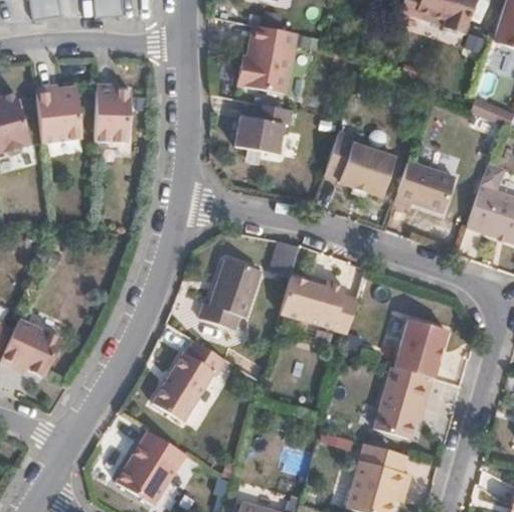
[(27,0),(30,16),(35,16),(59,12),(57,0),(27,0)]
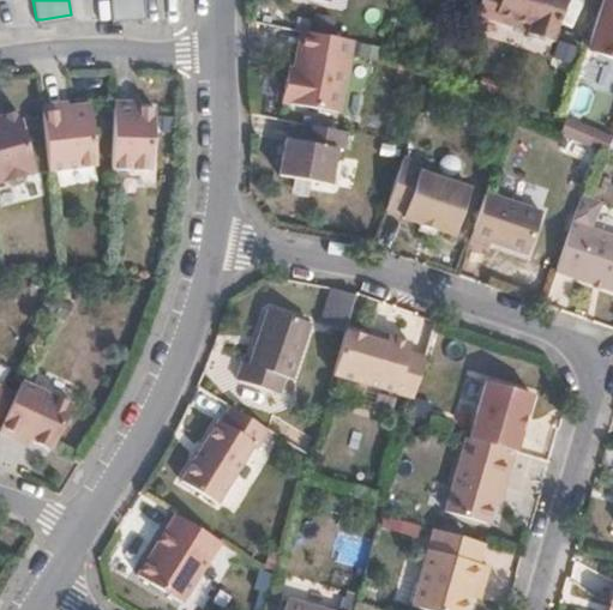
[(109,0),(110,16),(116,17),(144,16),(143,0),(109,0)]
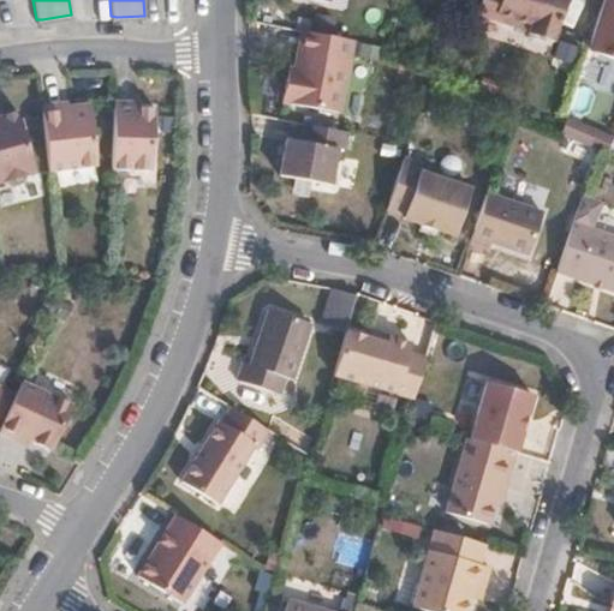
[(530,22),(554,30),(564,0),(495,0),(495,3),(531,15),(530,22)]
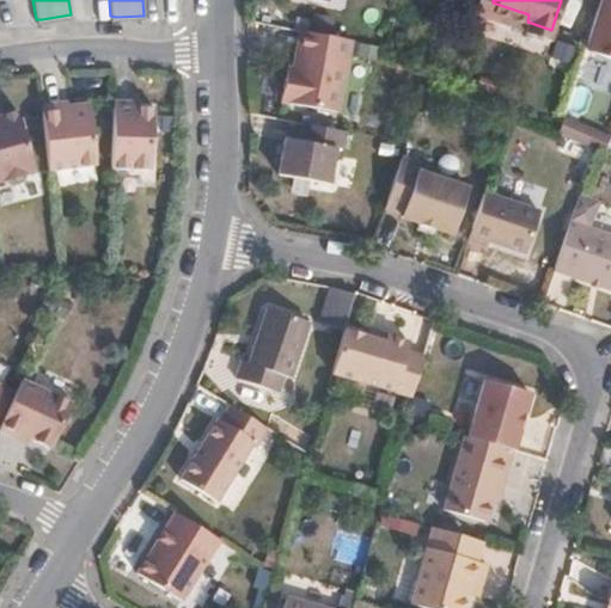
[(600,0),(588,37),(610,45),(610,0),(600,0)]
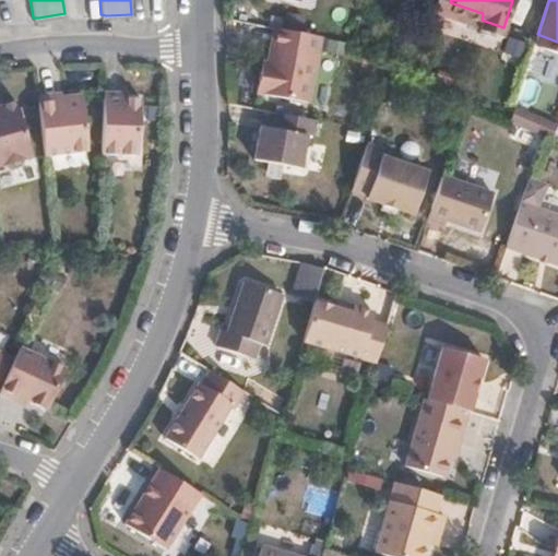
[(307,101),(319,34),(273,25),(266,59),(265,70),(259,70),(256,91),(307,101)]
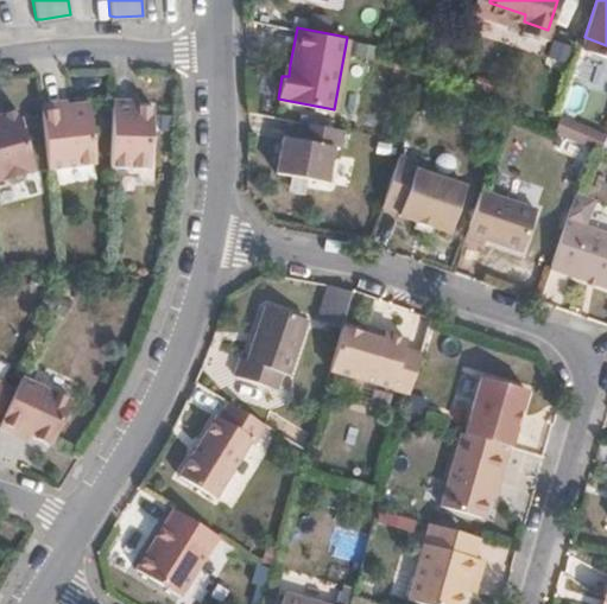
[(68,94),(40,97),(48,163),(95,158),(88,96),(68,99),(68,94)]
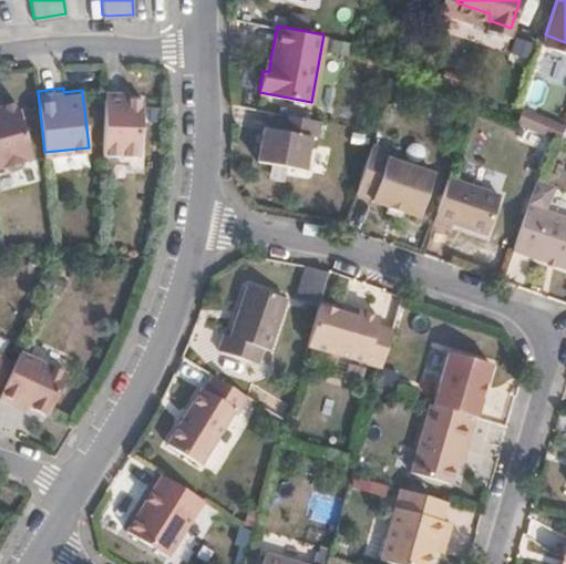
[(104,89),(103,151),(140,151),(141,94),(129,94),(129,89),(104,89)]
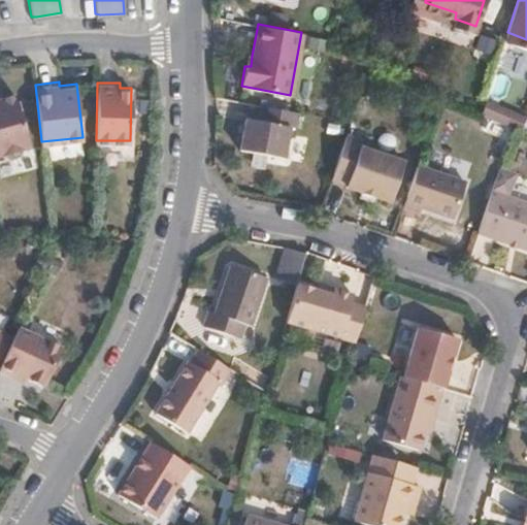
[(0,89),(0,88),(0,151),(29,142),(14,90),(2,94),(0,89)]
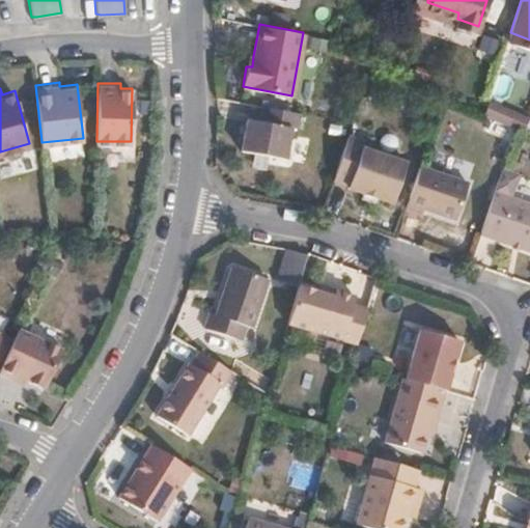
[(490,95),(483,110),(507,120),(513,105),(490,95)]
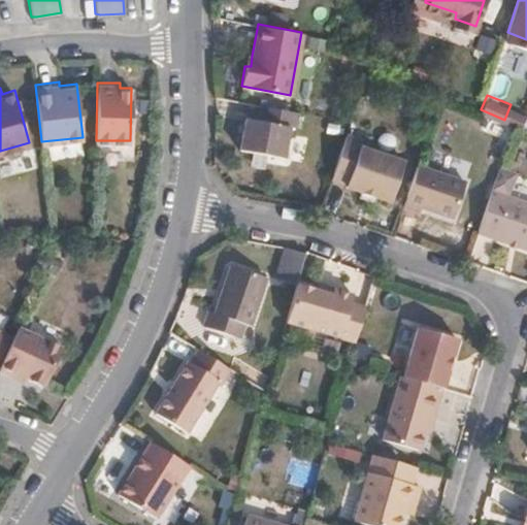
[(297,127),(300,111),(263,104),(260,120),(248,118),(242,149),(285,157),(290,127),(297,127)]
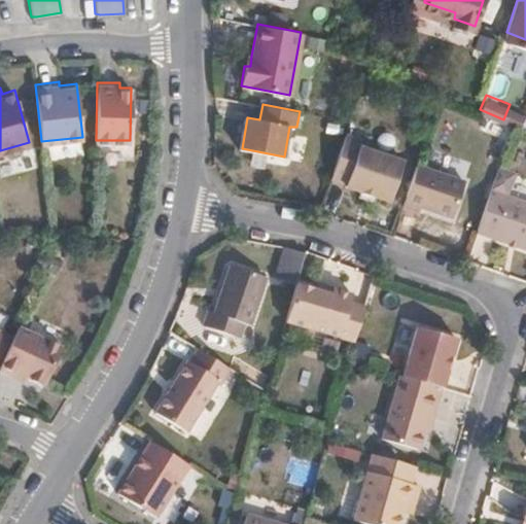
[(362,138),(347,133),(331,177),(347,181),(347,184),(391,200),(405,160),(360,144),(362,138)]
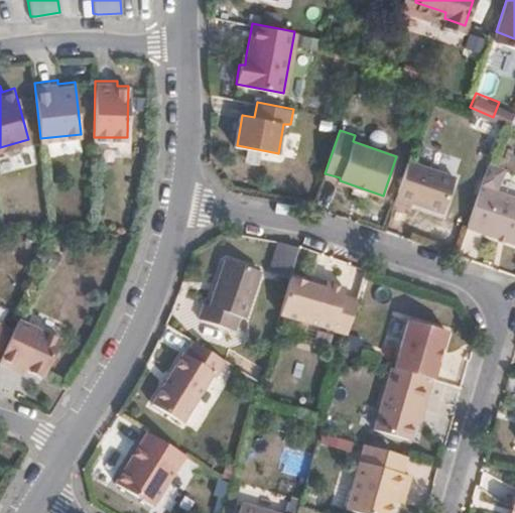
[(5,153),(16,199),(32,195),(21,149),(5,153)]
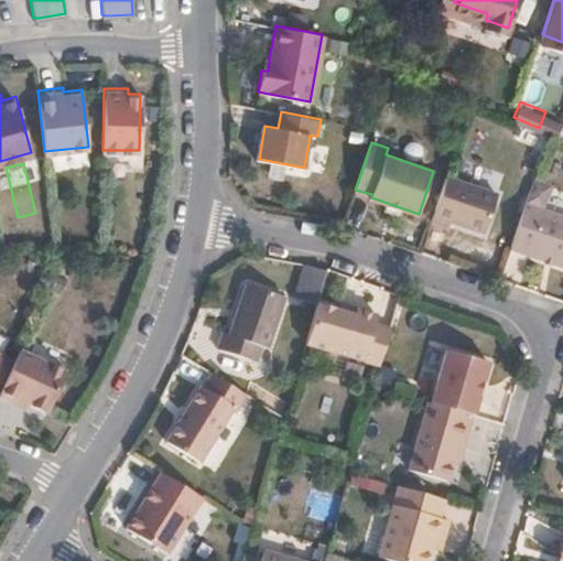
[(498,192),(447,174),(431,220),(448,225),(451,218),(485,230),(498,192)]
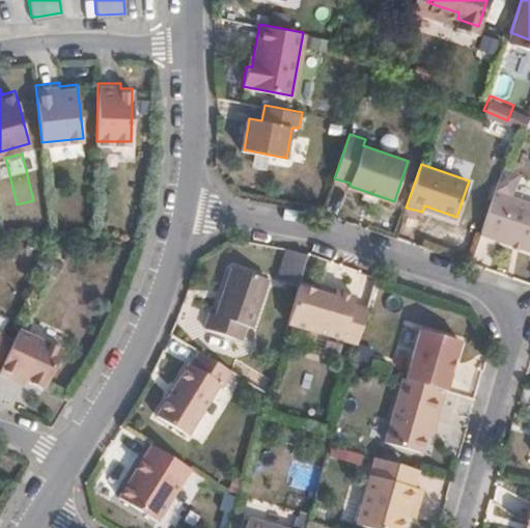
[(529,201),(495,190),(481,232),(529,249),(529,201)]
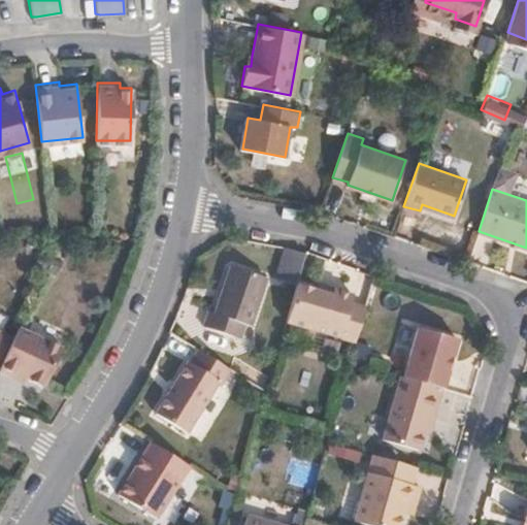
[(259,324),(268,274),(231,267),(222,317),(216,316),(212,332),(251,337),(254,323),(259,324)]
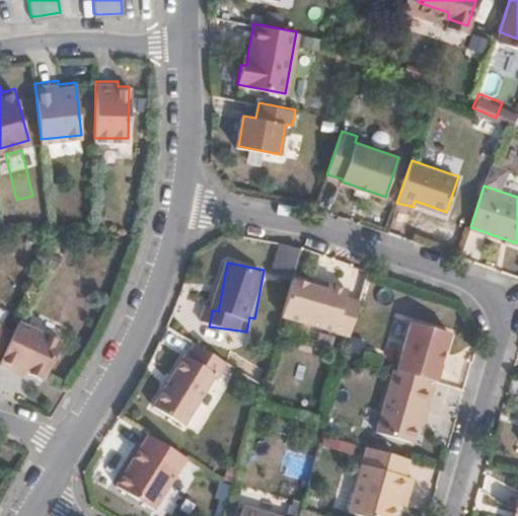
[(311,284),(292,278),(282,315),(351,334),(360,300),(345,296),(347,288),(327,283),(326,287),(311,284)]
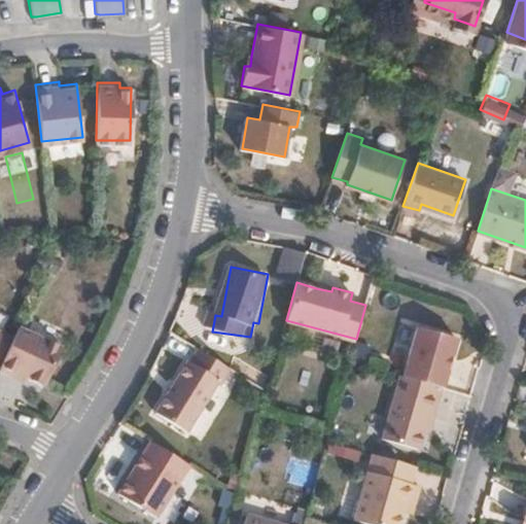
[(317,282),(316,288),(331,291),(332,287),(317,282)]
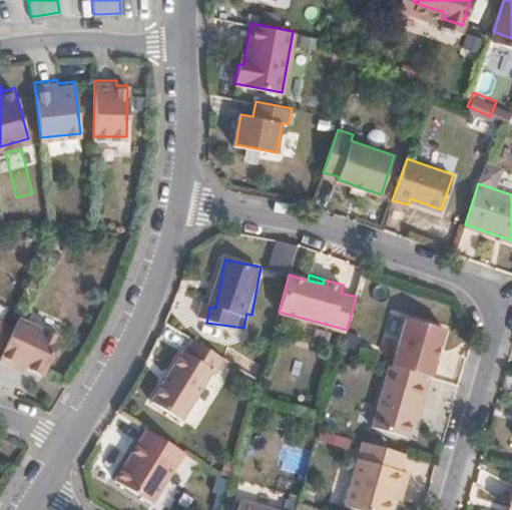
[(17,315),(0,352),(0,358),(22,368),(24,364),(42,372),(60,334),(17,315)]
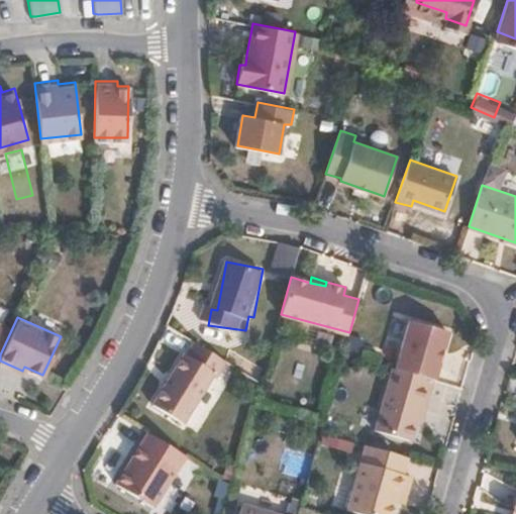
[(396,368),(434,379),(448,330),(410,319),(396,368)]
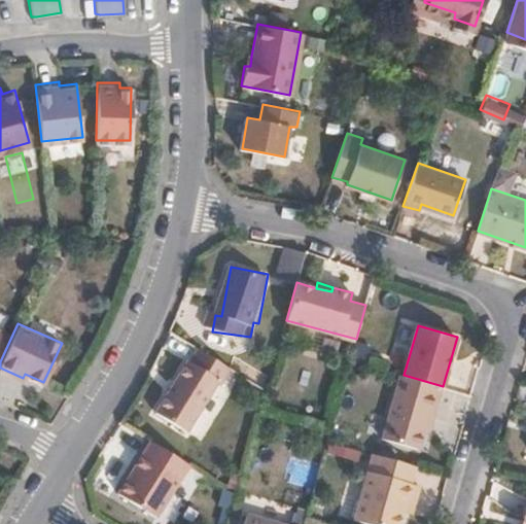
[(232,368),(201,348),(193,361),(189,359),(158,413),(188,430),(220,379),(223,381),(232,368)]
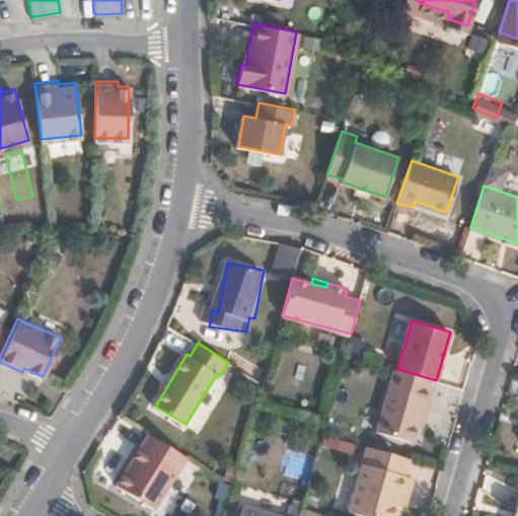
[(428,410),(436,380),(397,369),(394,368),(376,430),(413,440),(418,422),(422,409),(428,410)]
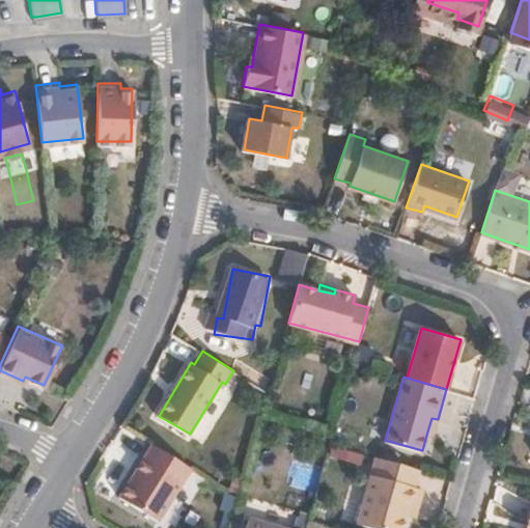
[(434,434),(438,419),(431,418),(427,432),(434,434)]
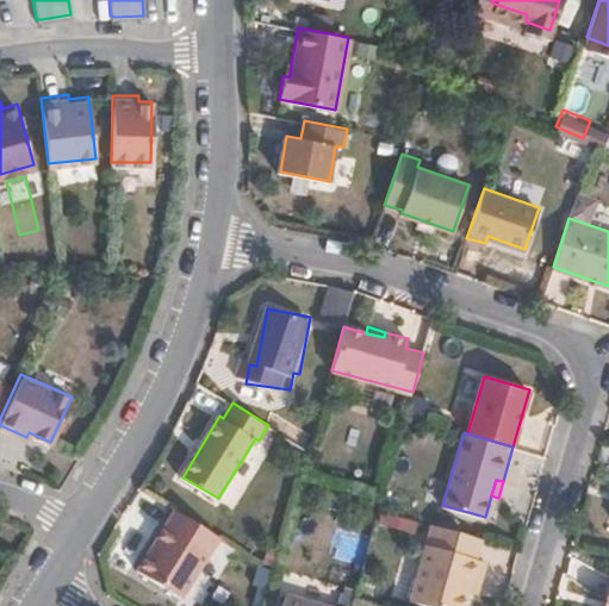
[(221,536),(175,507),(136,568),(181,597),(221,536)]
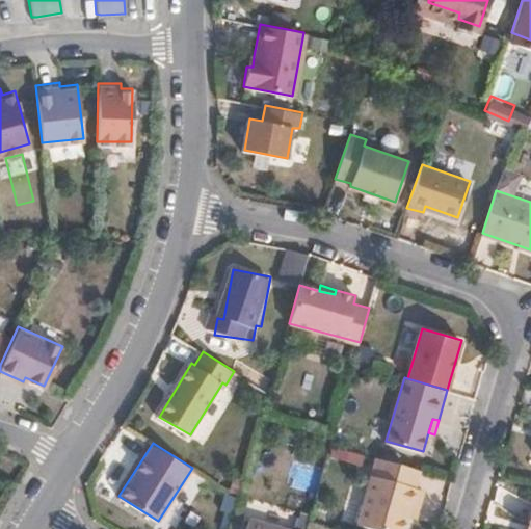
[(416,487),(422,470),(377,457),(359,523),(378,528),(403,528),(407,514),(409,504),(420,507),(425,490),(416,487)]
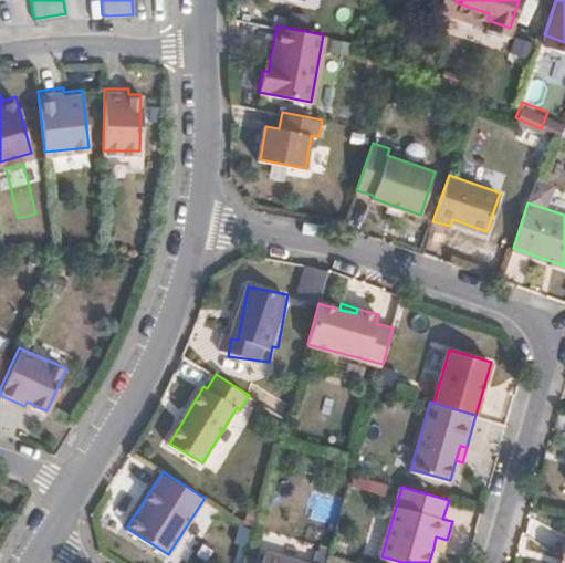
[(318,490),(309,509),(326,517),(335,498),(318,490)]
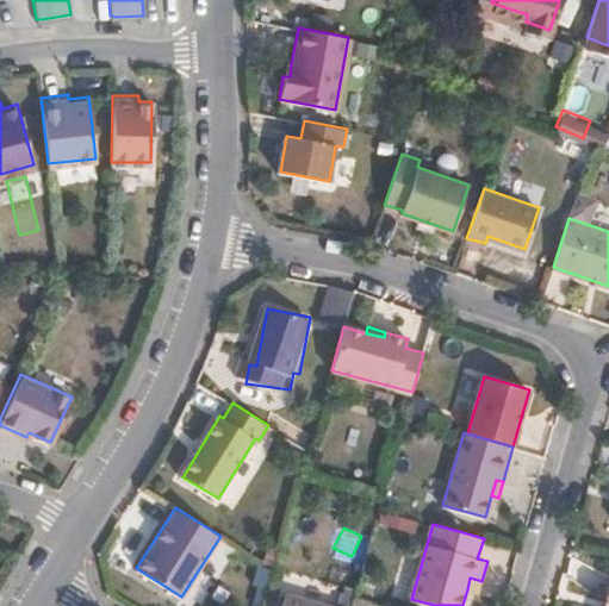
[(477,593),(482,581),(470,578),(467,589),(477,593)]
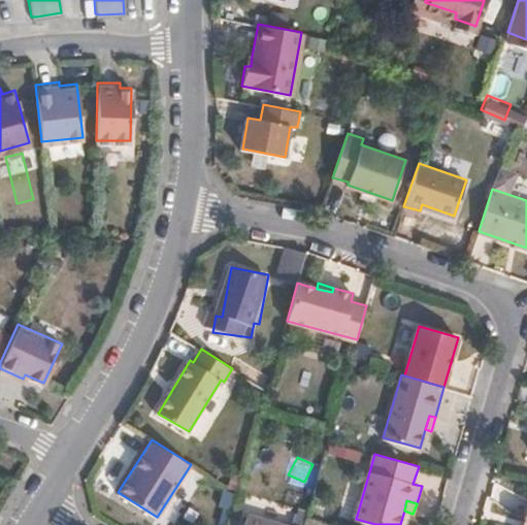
[(244,524),(288,524),(249,514),(244,524)]
